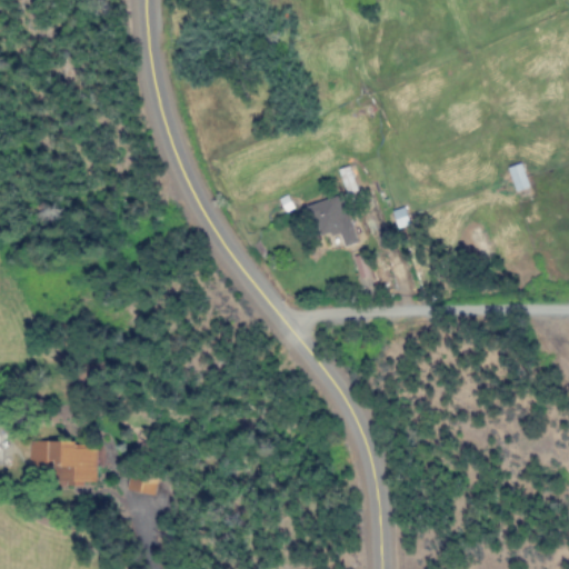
[(517,191),(531,187),(523,162),(509,167),(517,191)]
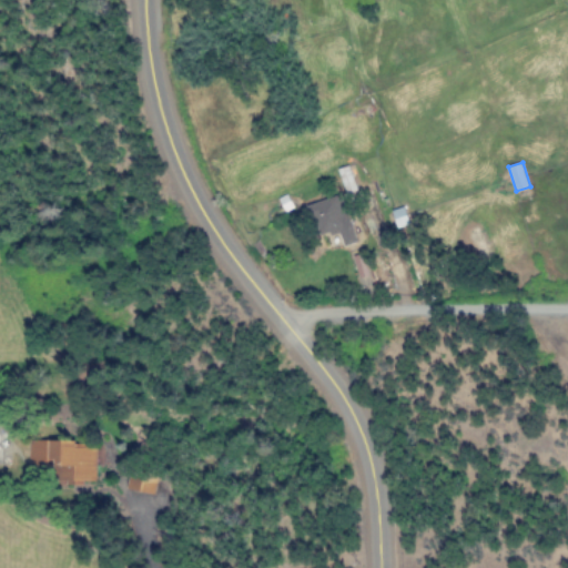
[(342,231),(346,245),(357,242),(344,195),(310,204),(318,237),(342,231)]
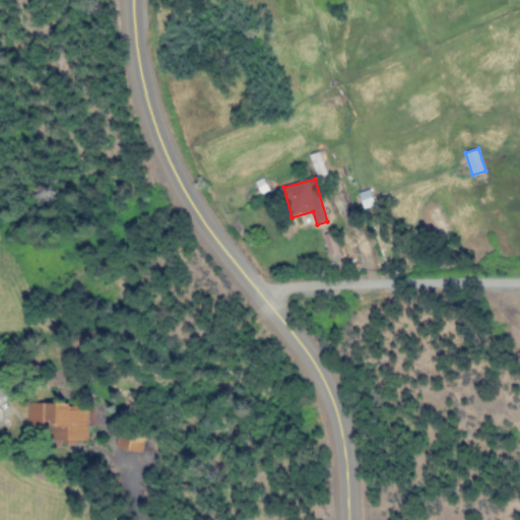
[(377,204),(371,189),(361,193),(367,208),(377,204)]
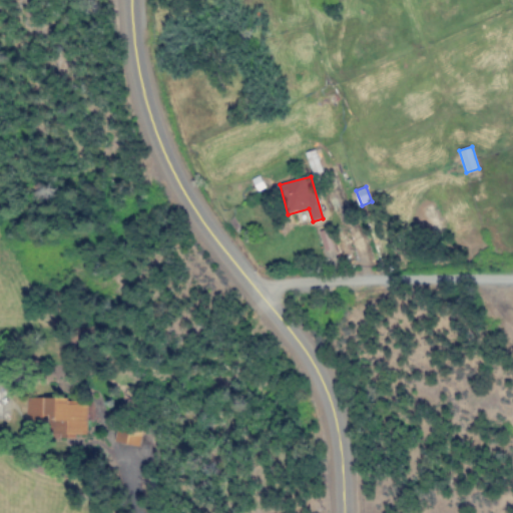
[(68,398),(29,398),(28,419),(46,420),(45,426),(55,426),(55,434),(86,434),(86,404),(68,404),(68,398)]
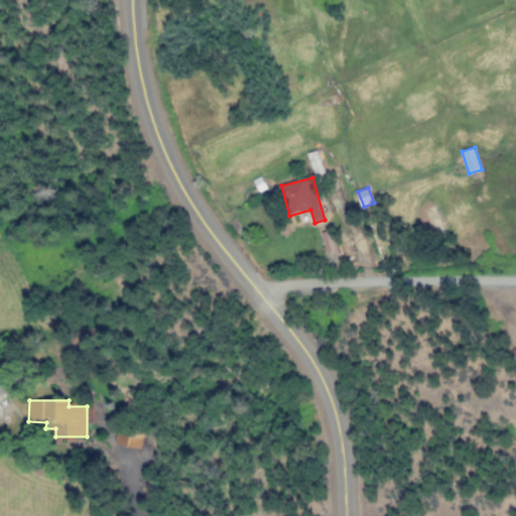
[(117,446),(141,447),(141,427),(117,426),(117,446)]
